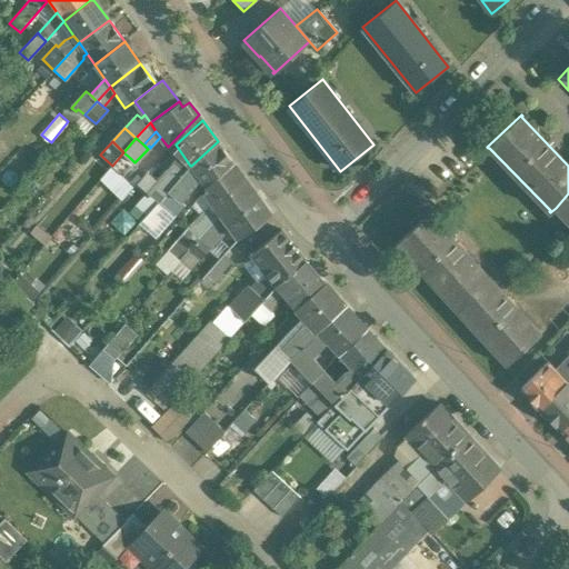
[(218,141),(191,166),(199,179),(205,186),(232,162),(218,141)]
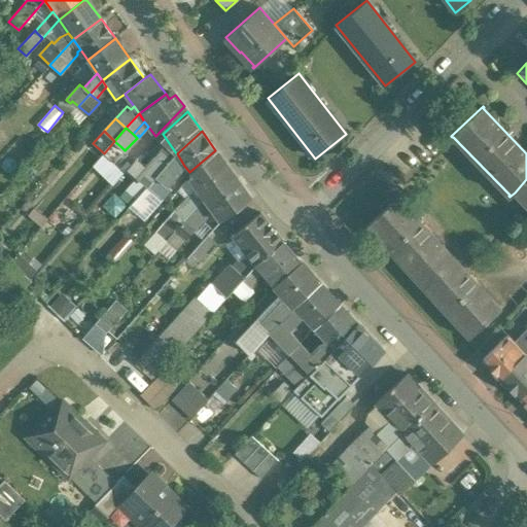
[(114,141),(104,153),(109,159),(120,146),(114,141)]
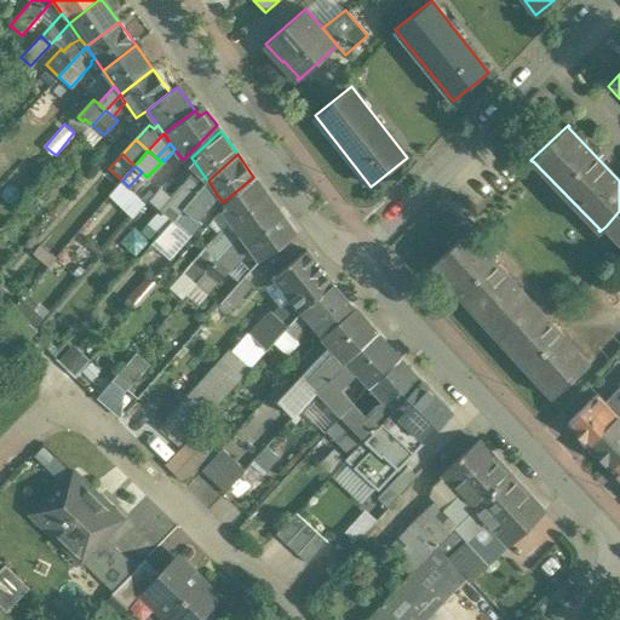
[(142,172),(128,187),(133,191),(147,177),(142,172)]
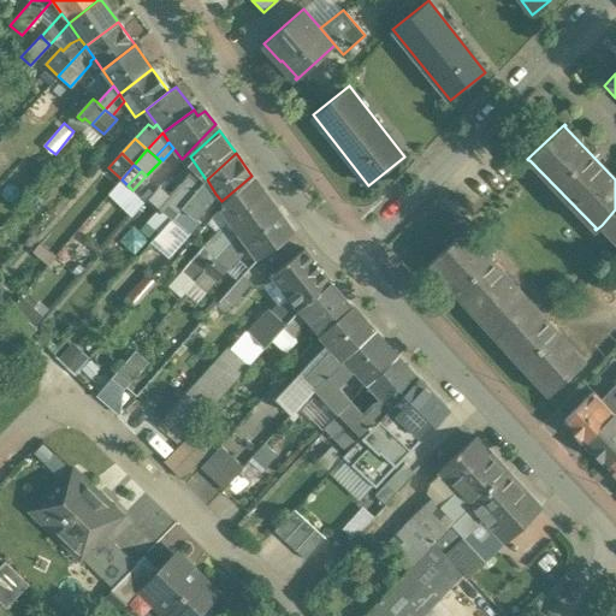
[(202,173),(189,176),(184,181),(195,191),(202,183),(206,179),(202,173)]
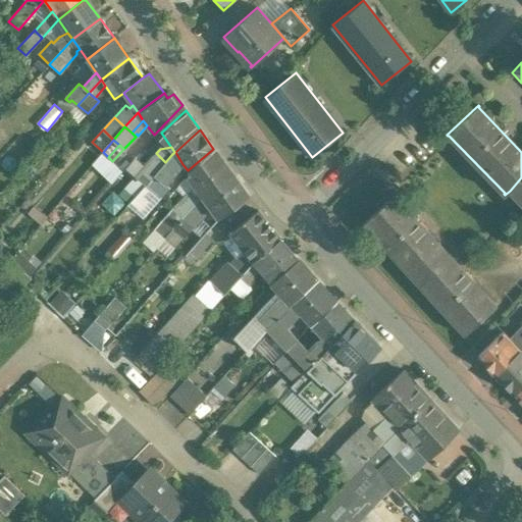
[(213,149),(188,170),(191,174),(188,176),(202,196),(231,173),(213,149)]
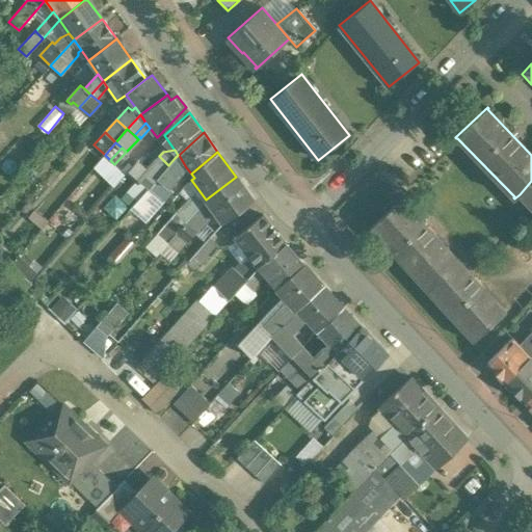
[(186,167),(179,155),(178,155),(175,158),(168,165),(158,178),(167,187),(186,167)]
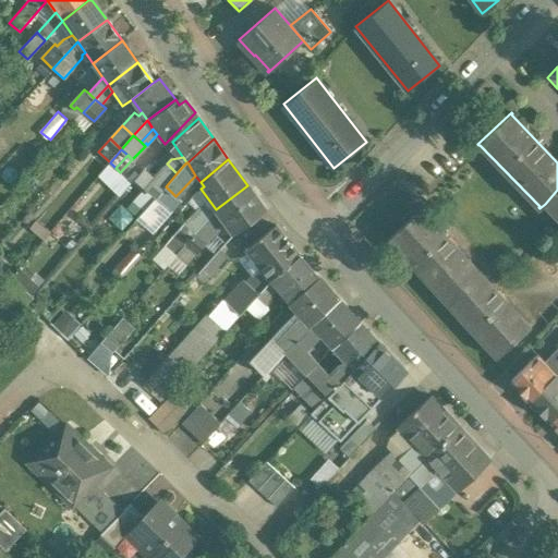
[(167,164),(155,178),(166,186),(177,173),(167,164)]
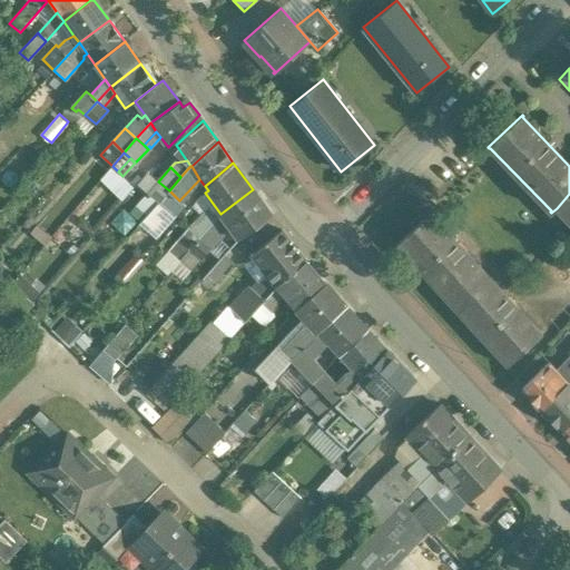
[(158,182),(149,193),(159,202),(169,190),(158,182)]
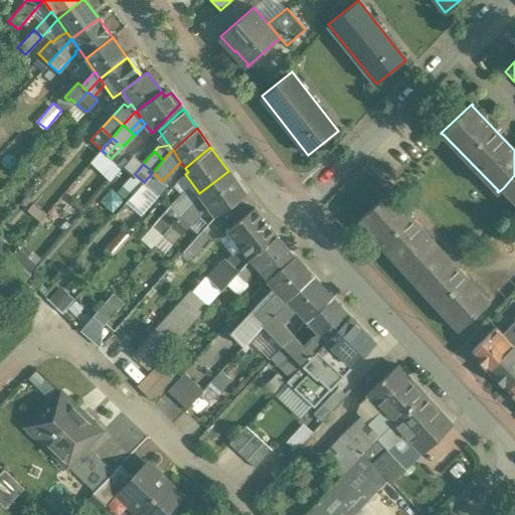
[(228,171),(199,193),(207,204),(216,216),(244,194),(228,171)]
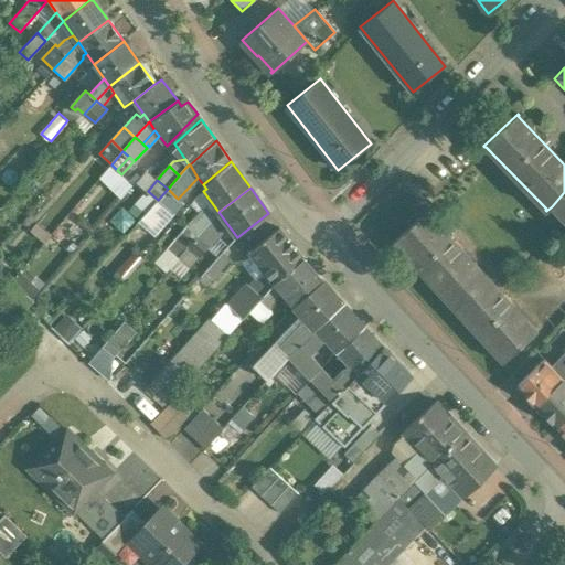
[(156,231),(178,199),(168,189),(158,200),(141,219),(156,231)]
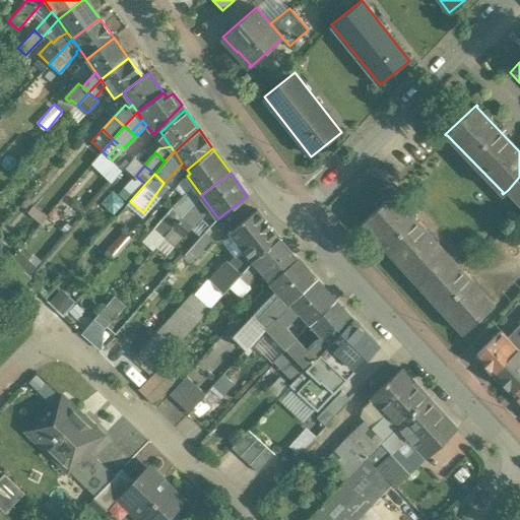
[(201,195),(187,176),(175,188),(182,196),(173,205),(174,206),(184,215),(201,195)]
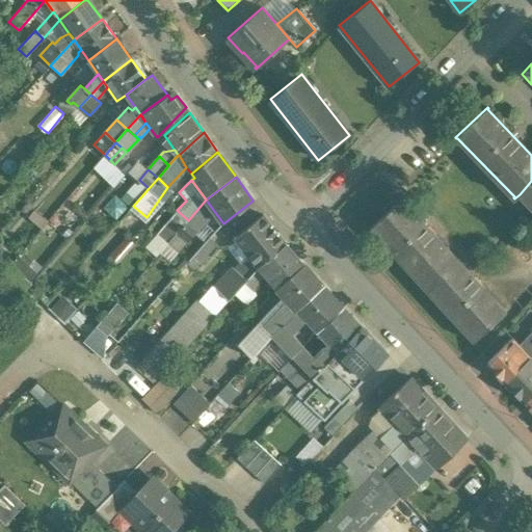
[(531,181),(520,194),(531,206),(531,181)]
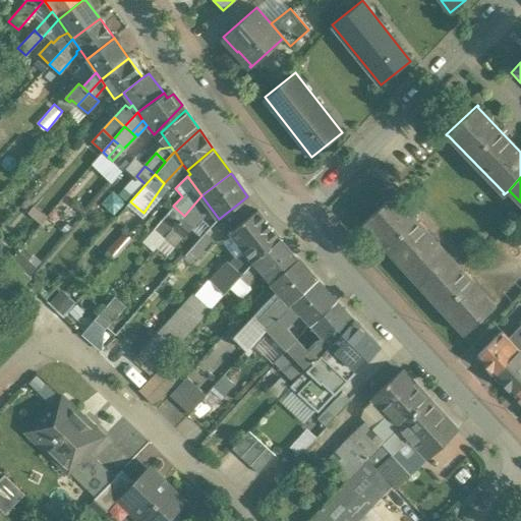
[(172,184),(165,193),(161,194),(156,199),(161,204),(175,187),(172,184)]
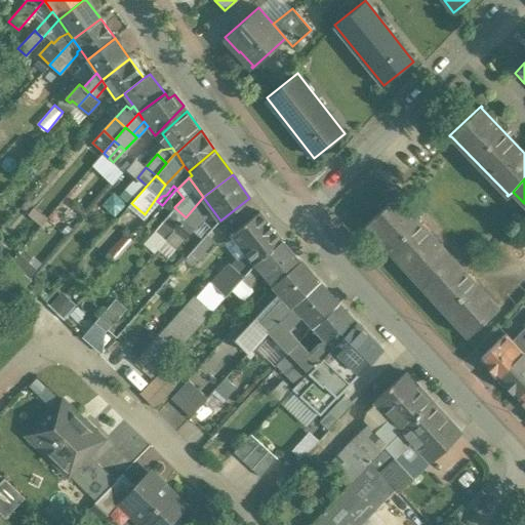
[(203,197),(186,217),(196,227),(211,208),(203,197)]
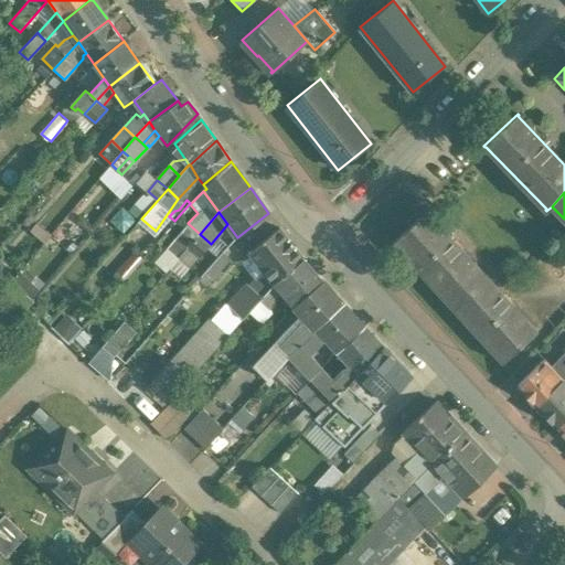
[(447,301),(479,272),(425,213),(393,243),(447,301)]
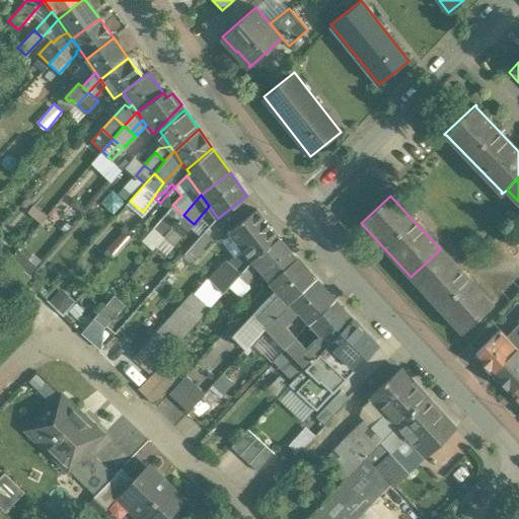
[(173,206),(161,220),(171,228),(183,215),(173,206)]
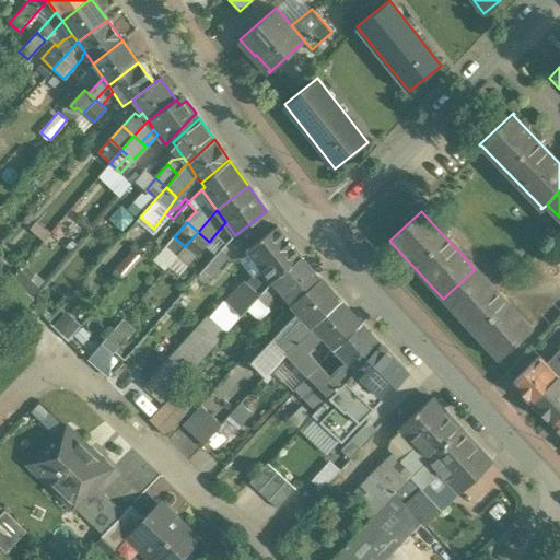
[(301,256),(277,225),(246,251),(264,272),(270,281),(301,256)]
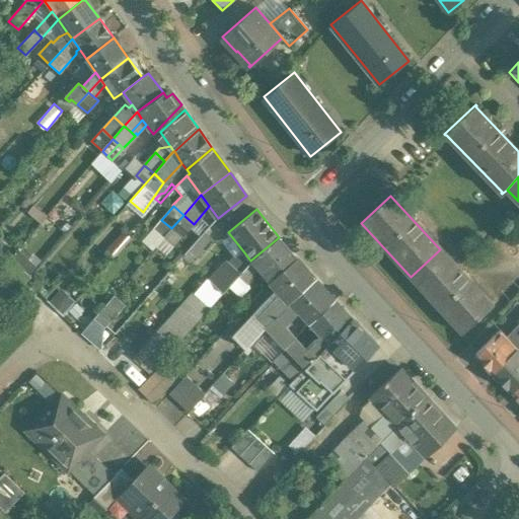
[(183,215),(171,228),(181,237),(194,224),(183,215)]
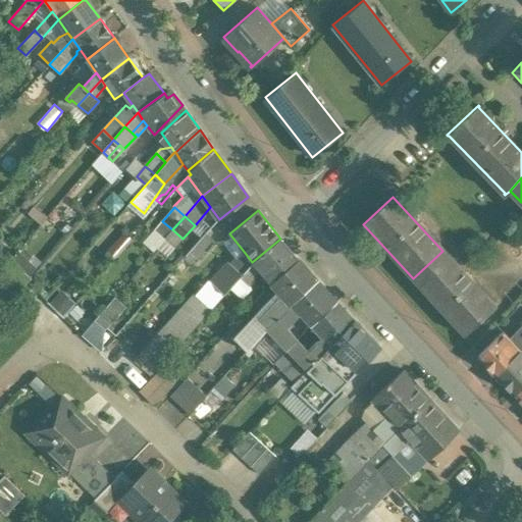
[(183,239),(172,229),(164,239),(174,248),(183,239)]
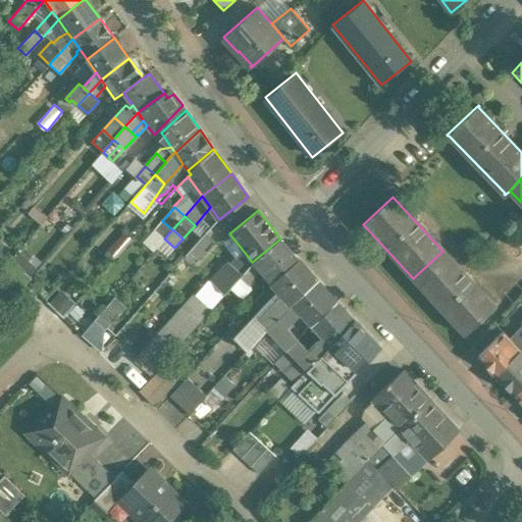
[(204,236),(186,256),(195,264),(213,243),(204,236)]
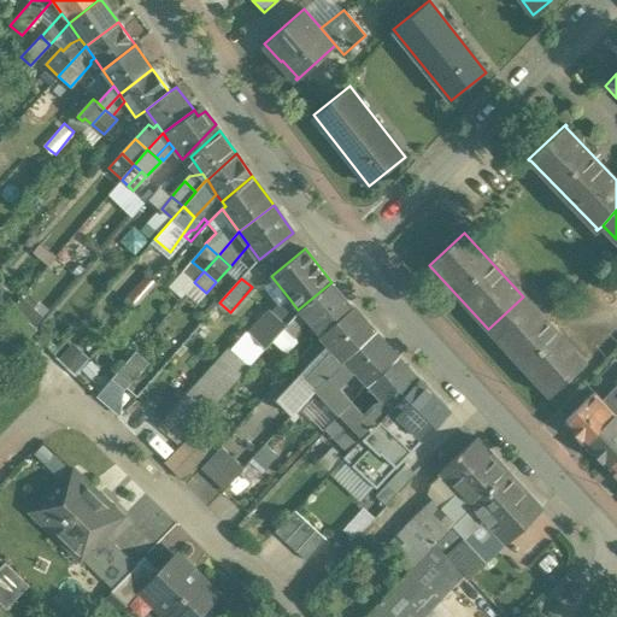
[(331,282),(298,310),(306,318),(319,334),(352,306),(331,282)]
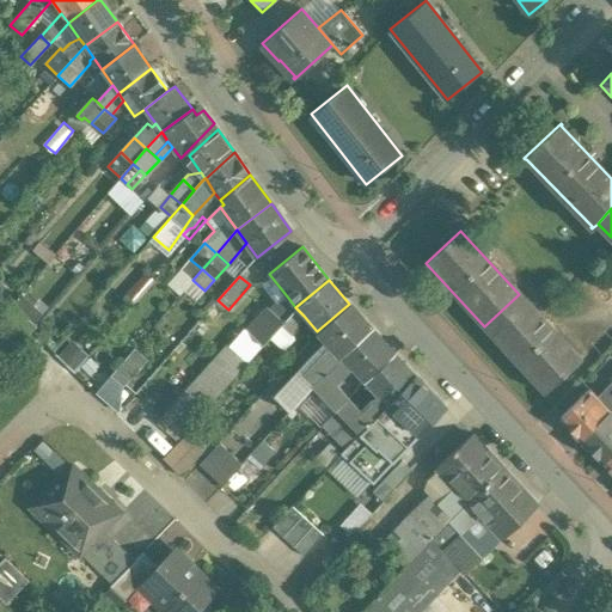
[(543,390),(577,359),(519,294),(484,326),(543,390)]
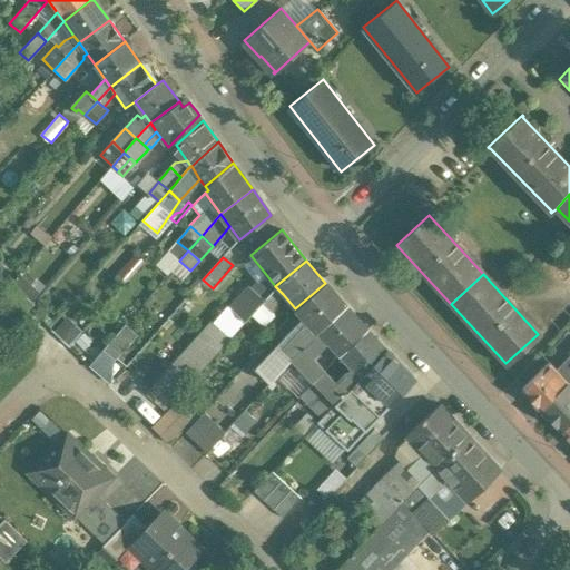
[(268,277),(258,282),(252,290),(263,300),(275,286),(268,277)]
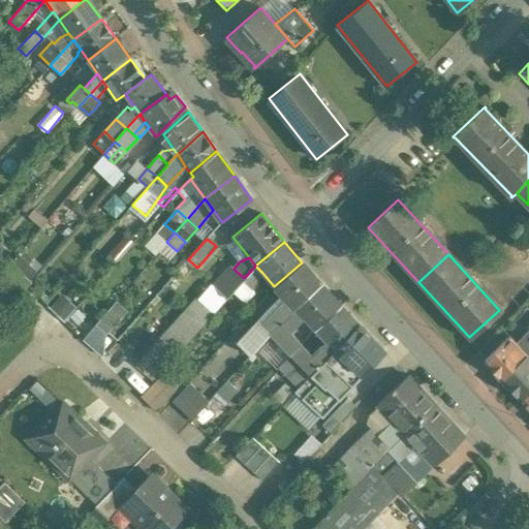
[(31,282),(8,261),(0,270),(0,277),(20,296),(31,282)]
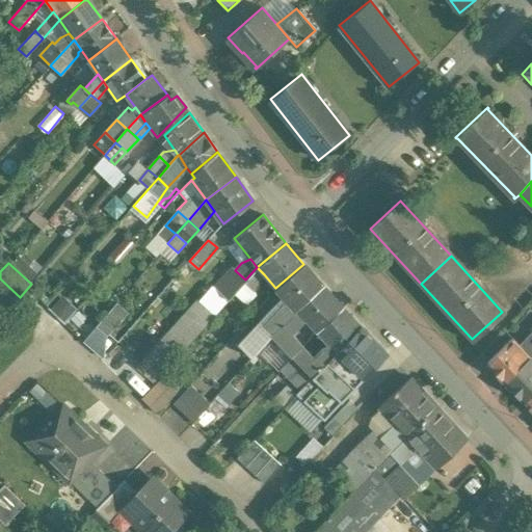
[(322,285),(303,264),(275,288),(283,295),(289,303),(295,310),(296,309),(322,285)]
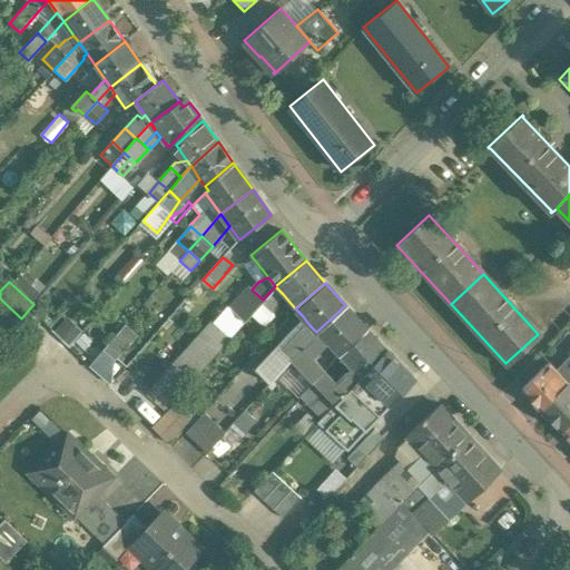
[(263,300),(262,301),(263,302),(272,311),(283,294),(275,286),(263,300)]
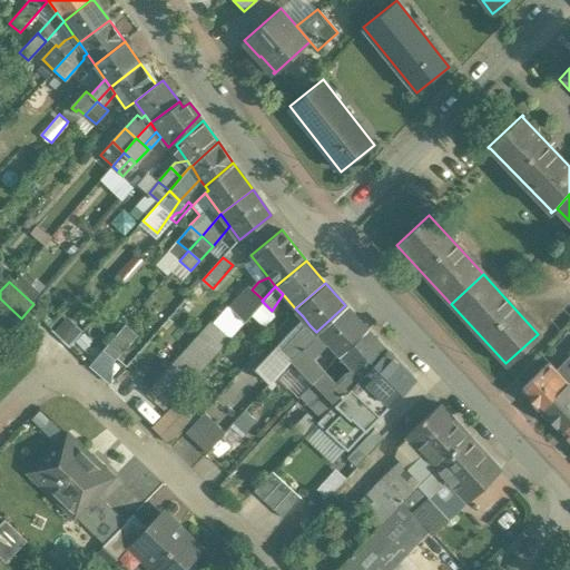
[(249,287),(231,308),(244,321),(245,322),(263,302),(262,301),(263,300),(252,290),(249,287)]
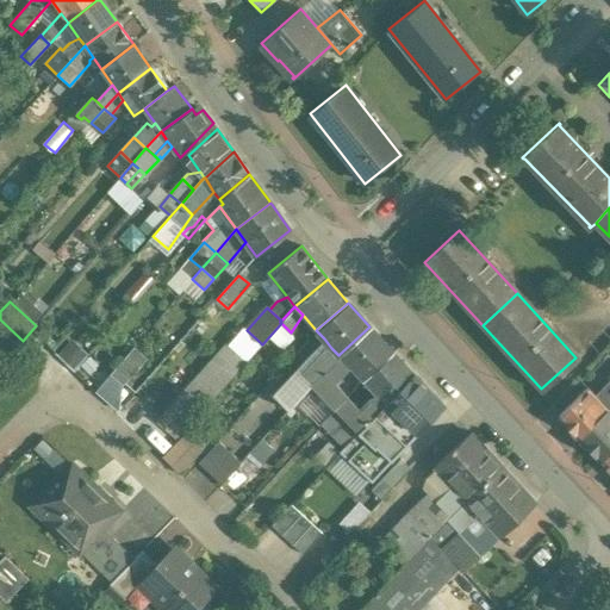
[(369,327),(340,354),(349,366),(363,380),(391,350),(369,327)]
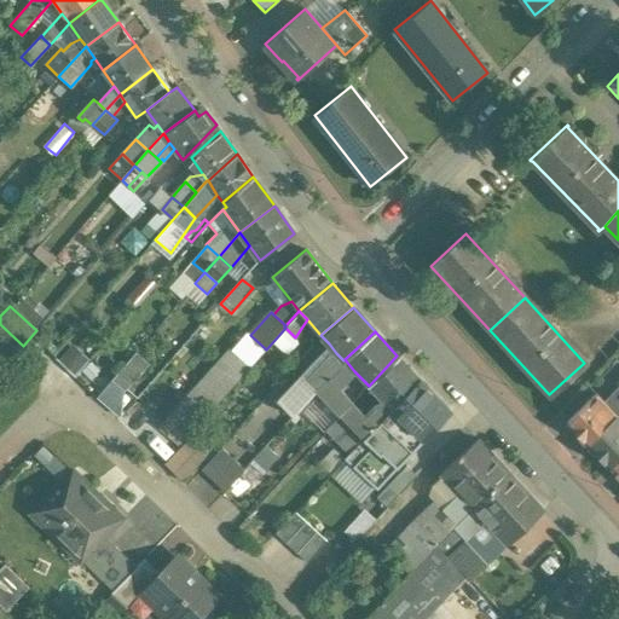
[(231,350),(186,399),(206,416),(265,348),(250,335),(235,352),(231,350)]
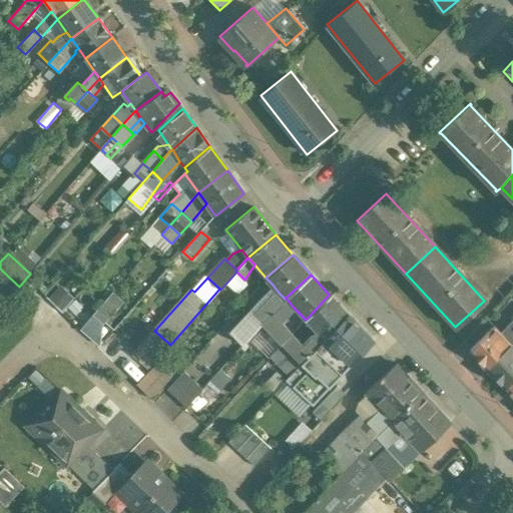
[(279,293),(273,285),(228,332),(242,345),(263,323),(250,310),(262,298),(266,302),(279,293)]
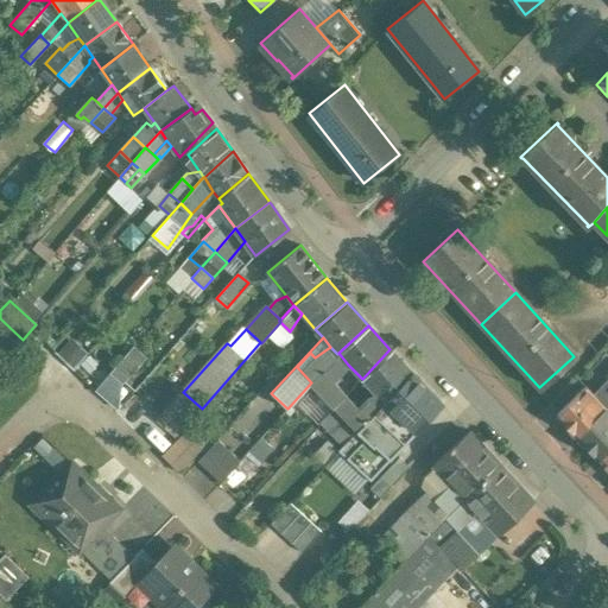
[(133,346),(109,373),(122,385),(145,358),(133,346)]
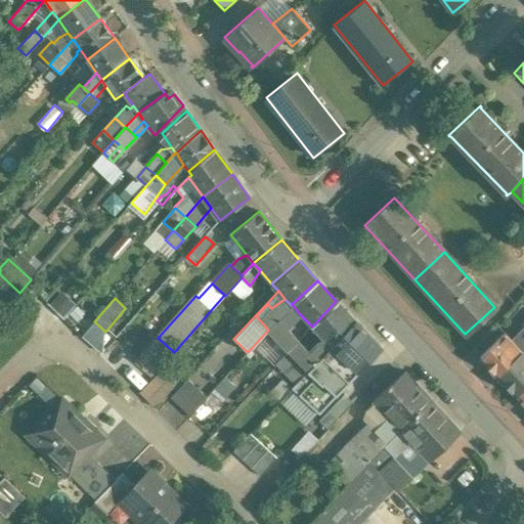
[(285,299),(271,308),(279,317),(291,305),(285,299)]
